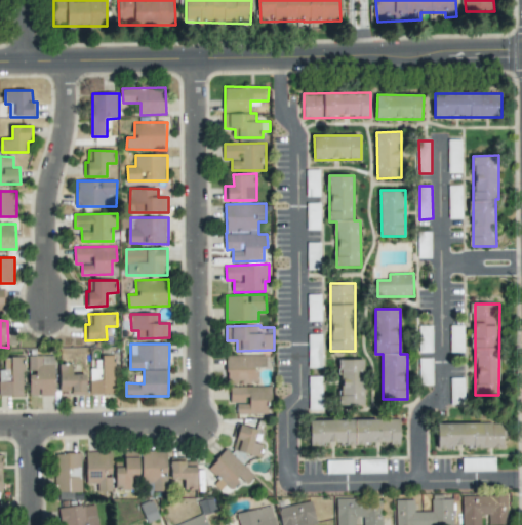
[(267,355),(228,356),(228,384),(261,384),(259,368),(268,368),(267,355)]
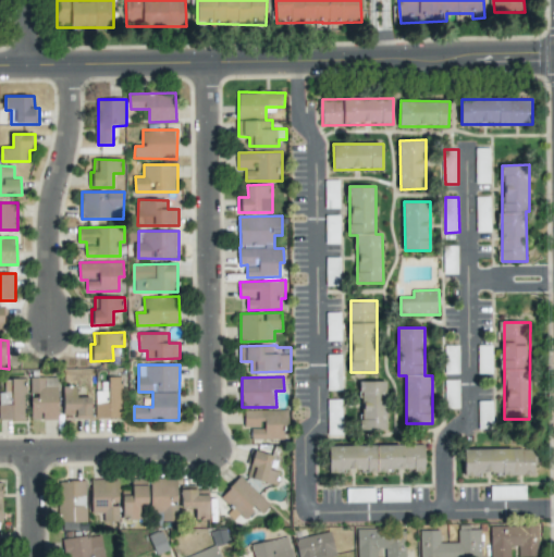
[(33,420),(60,420),(59,378),(33,378),(33,420)]
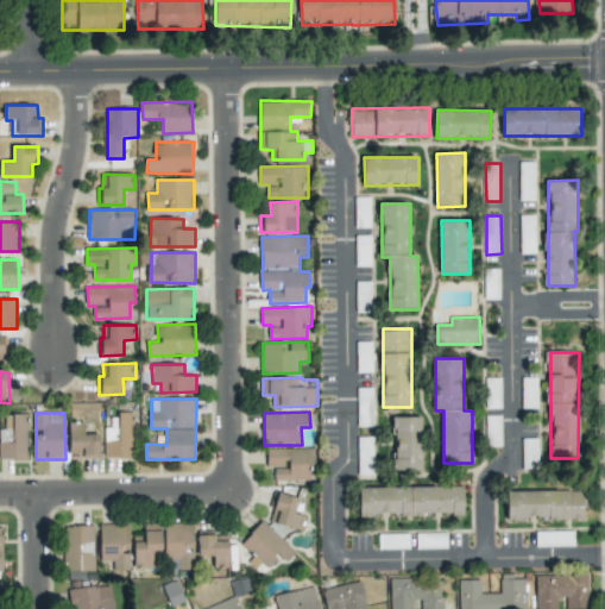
[(30,415),(7,414),(7,429),(1,428),(0,458),(29,459),(30,415)]
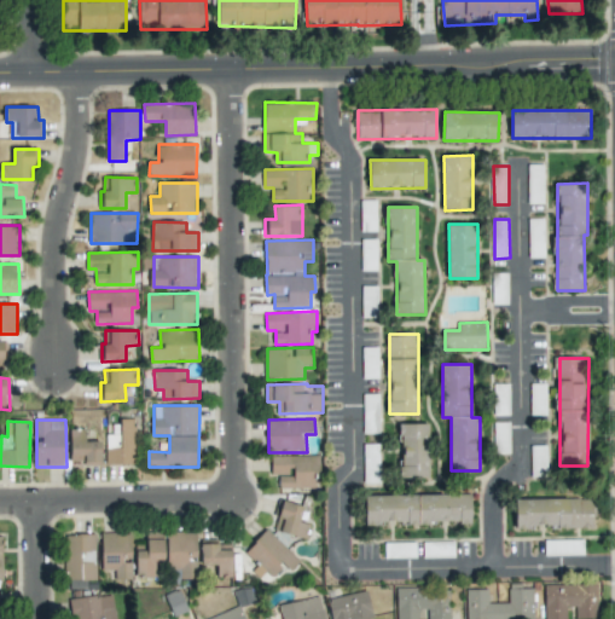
[(109,434),(108,464),(137,464),(137,421),(115,421),(114,434),(109,434)]
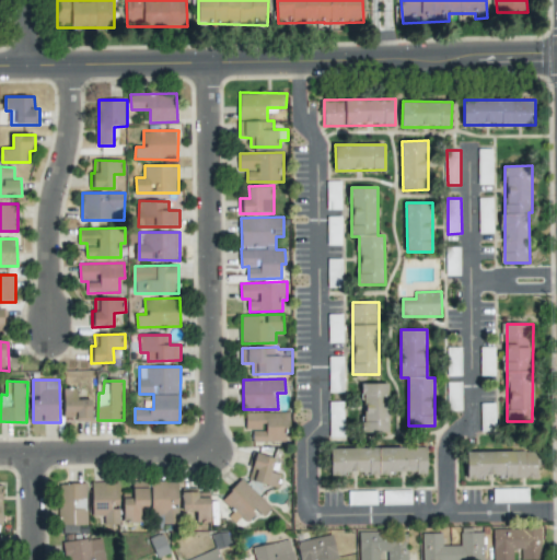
[(390,383),(363,384),(363,433),(391,432),(390,383)]
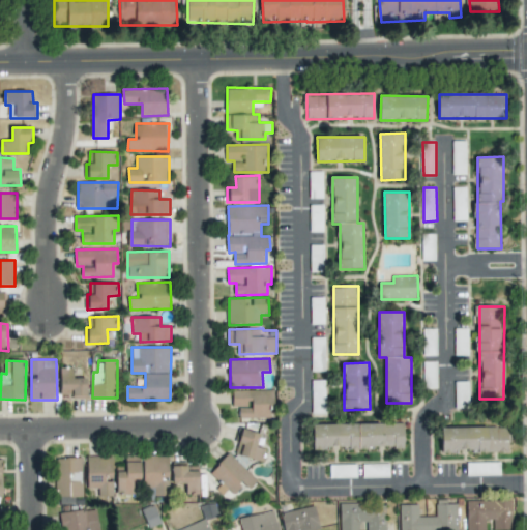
[(61,367),(62,396),(88,395),(88,378),(75,378),(75,367),(61,367)]
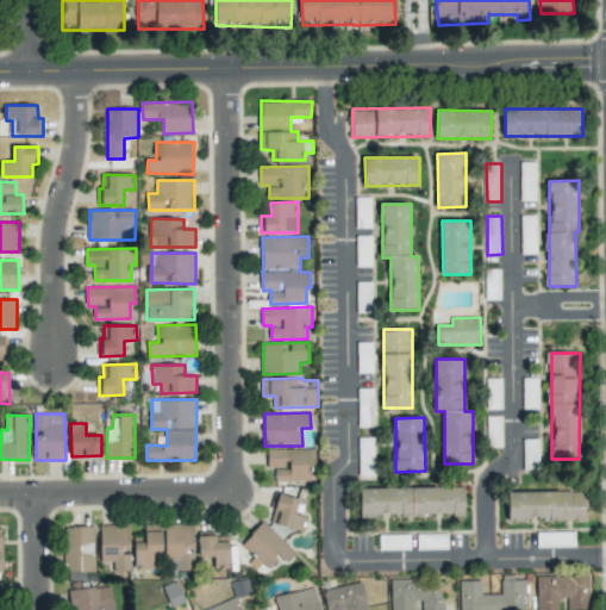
[(268,467),(276,468),(276,481),(311,483),(312,466),(317,466),(318,449),(269,448),(268,467)]
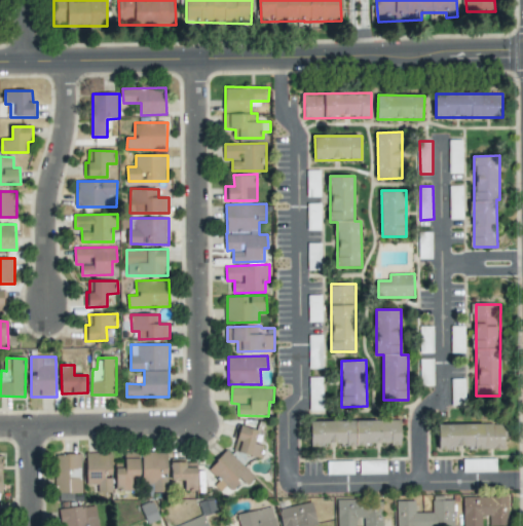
[(403,420),(311,421),(312,445),(403,444),(403,420)]
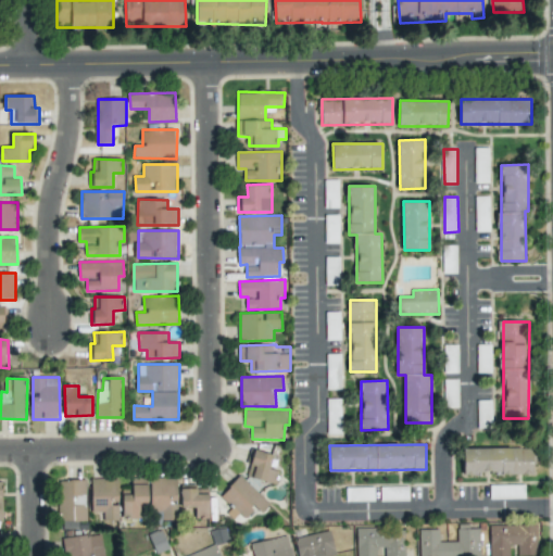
[(465,475),(536,474),(535,447),(464,449),(465,475)]
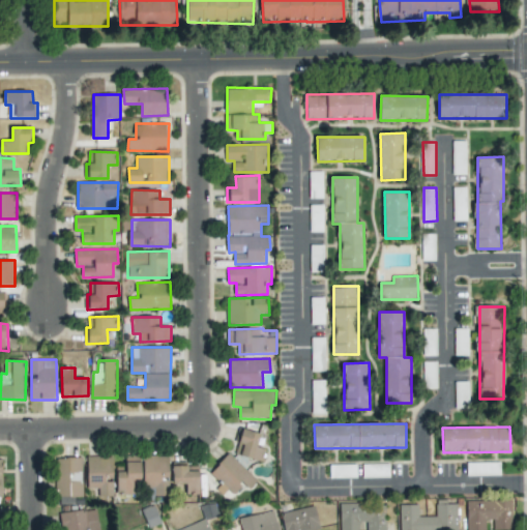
[(235,454),(265,462),(268,449),(258,447),(261,433),(242,428),(235,454)]
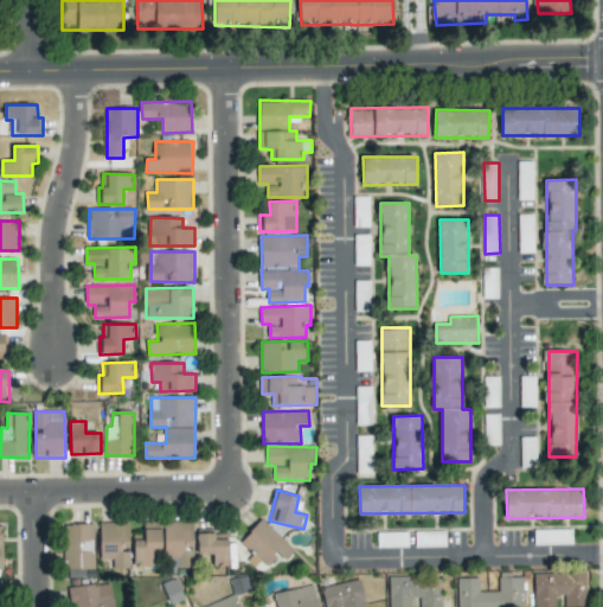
[(269,566),(280,554),(287,561),(296,550),(263,518),(243,541),(269,566)]
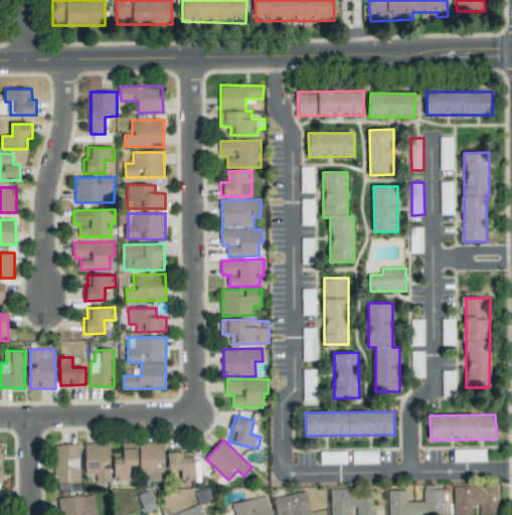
[(137,443),(124,443),(124,458),(115,458),(115,480),(138,480),(137,443)]
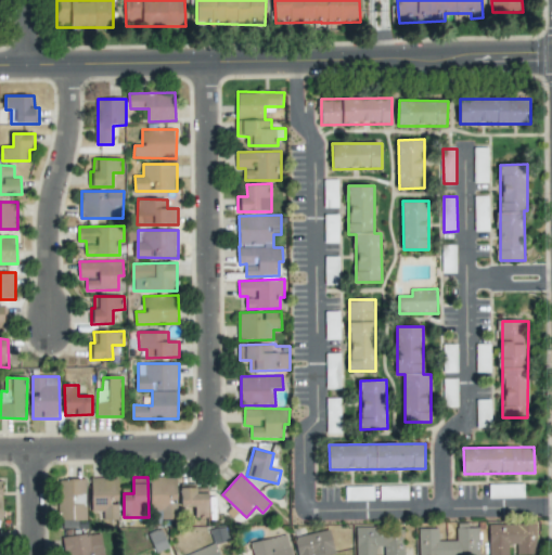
[(153,519),(181,518),(180,477),(152,477),(153,519)]
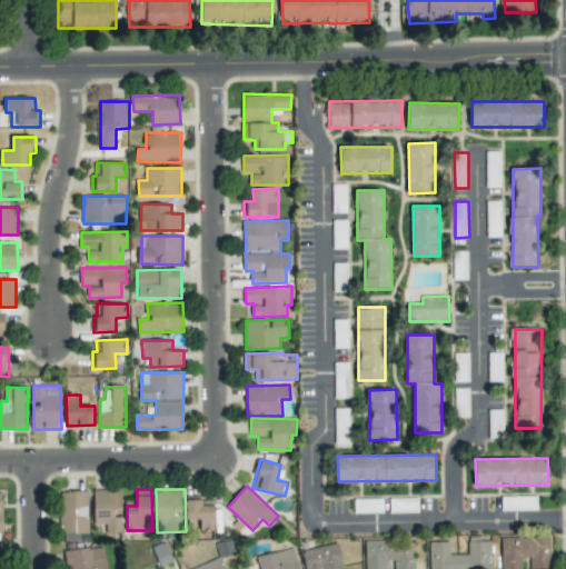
[(122,532),(123,490),(96,490),(95,525),(108,525),(107,532),(122,532)]
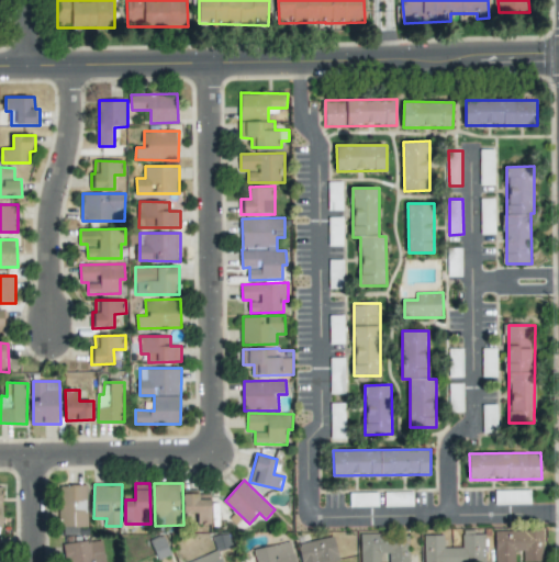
[(89,527),(89,485),(60,485),(62,527),(89,527)]
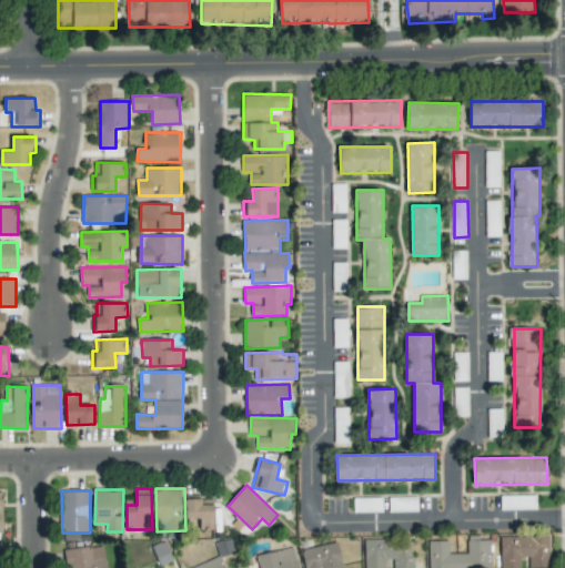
[(537,495),(503,496),(503,509),(537,508),(537,495)]
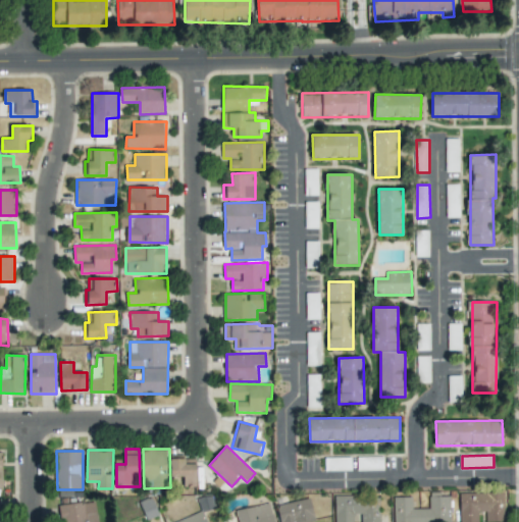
[(185,487),(198,486),(197,459),(170,459),(171,477),(185,476),(185,487)]
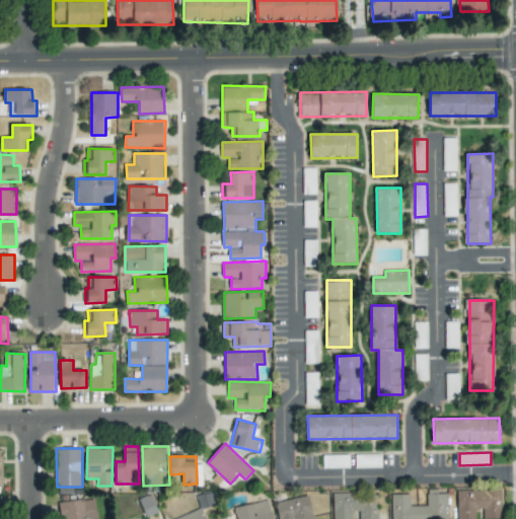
[(392,494),(392,518),(449,518),(449,493),(438,493),(438,490),(428,490),(428,506),(412,506),(412,494),(392,494)]
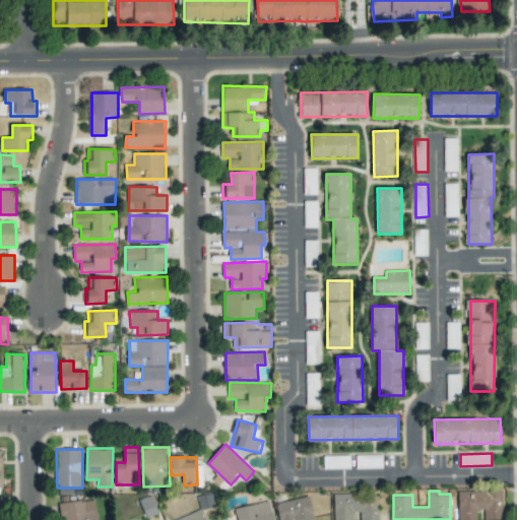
[(459,519),(477,519),(477,510),(486,510),(486,519),(505,519),(504,491),(459,492),(459,519)]
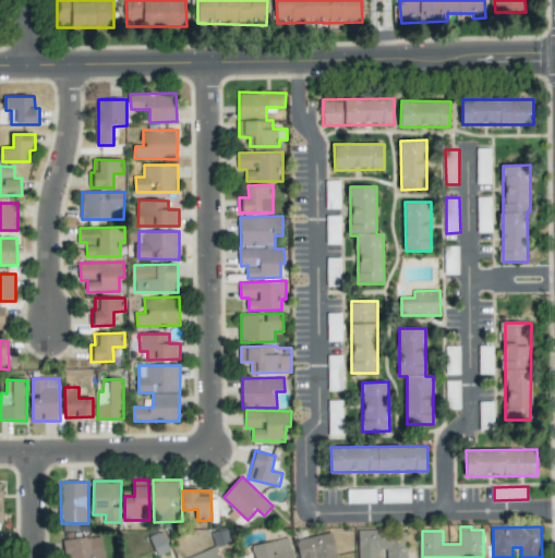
[(408,557),(408,530),(359,531),(359,557),(379,557),(379,550),(388,550),(387,557),(408,557)]
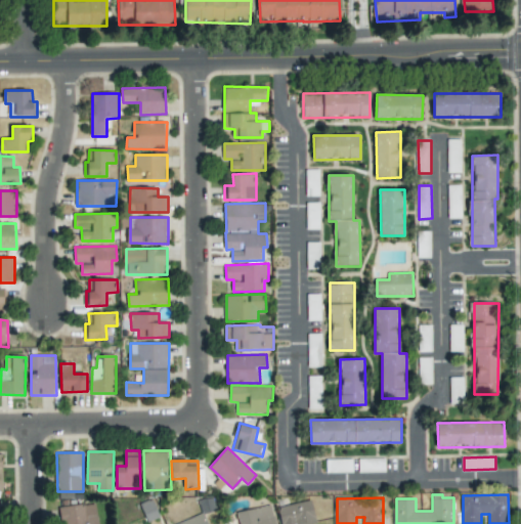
[(281,523),(314,523),(317,523),(313,500),(278,507),(281,523)]
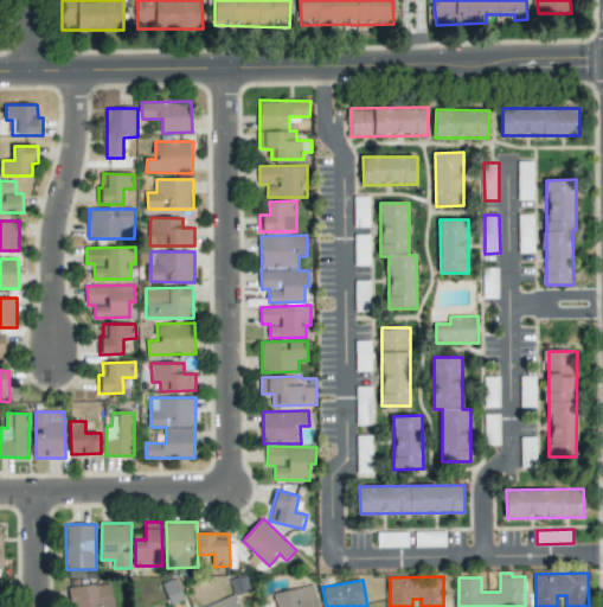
[(74,606),(115,606),(113,582),(72,587),(74,606)]
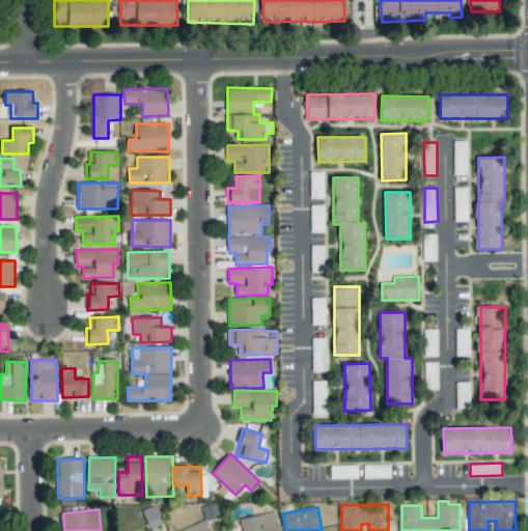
[(242,518),(244,530),(280,530),(278,512),(242,518)]
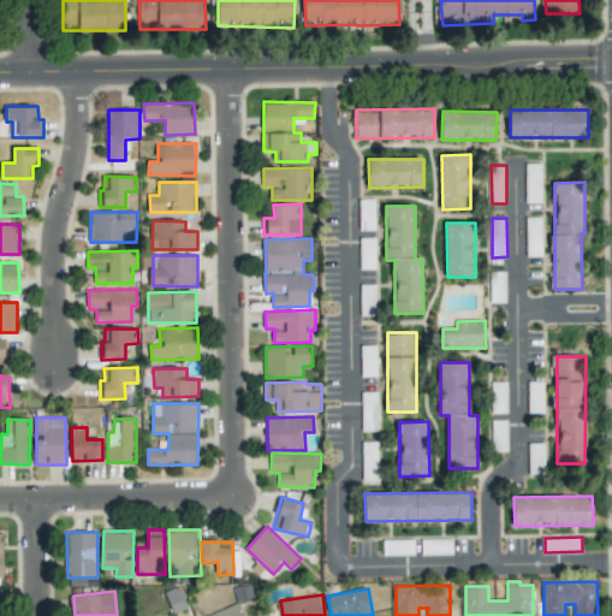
[(245,615),(241,603),(208,615),(245,615)]
